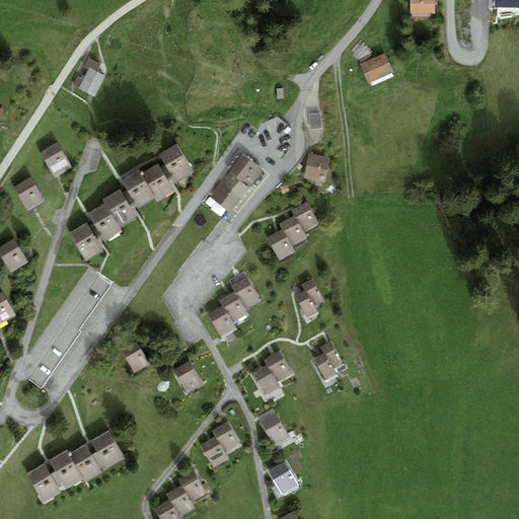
[(435,0),(410,0),(410,11),(412,11),(412,15),(432,16),(432,11),(435,11),(435,0)]
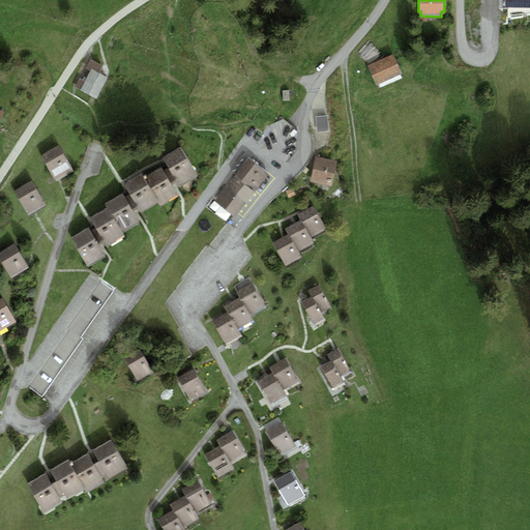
[(393,52),(366,65),(376,84),(402,70),(393,52)]
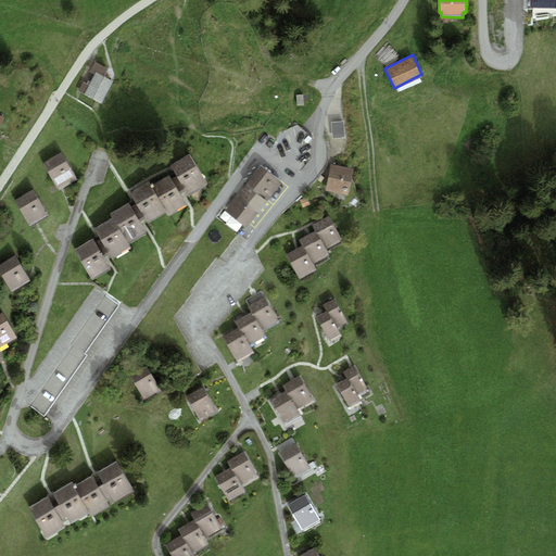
[(93,73),(88,83),(83,80),(78,90),(101,101),(113,78),(104,74),(108,66),(95,60),(89,71),(93,73)]
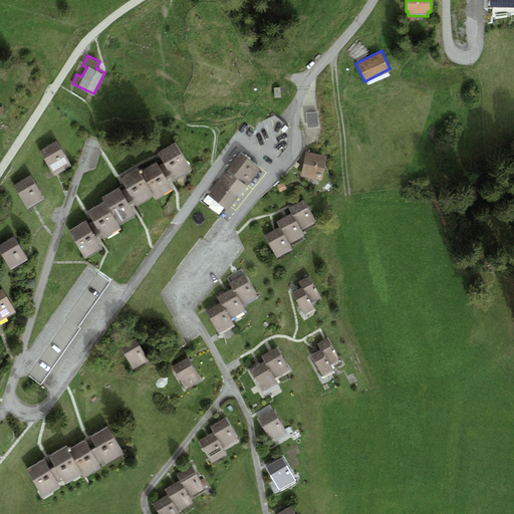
[(308,129),(320,127),(320,112),(308,113),(308,129)]
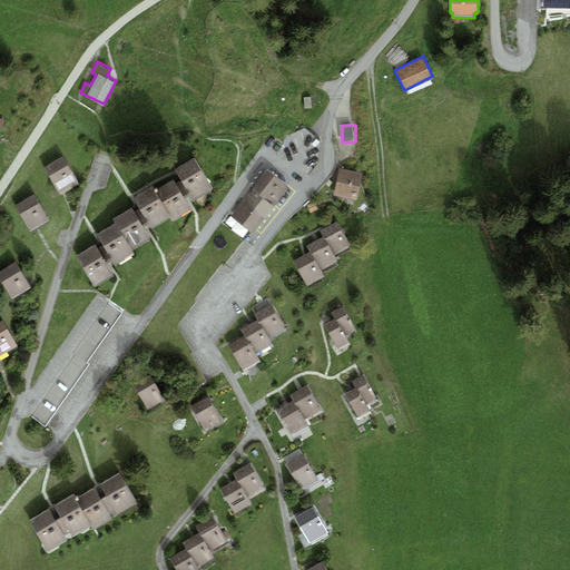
[(323,144),(306,130),(282,145),(310,175),(321,163),(323,144)]
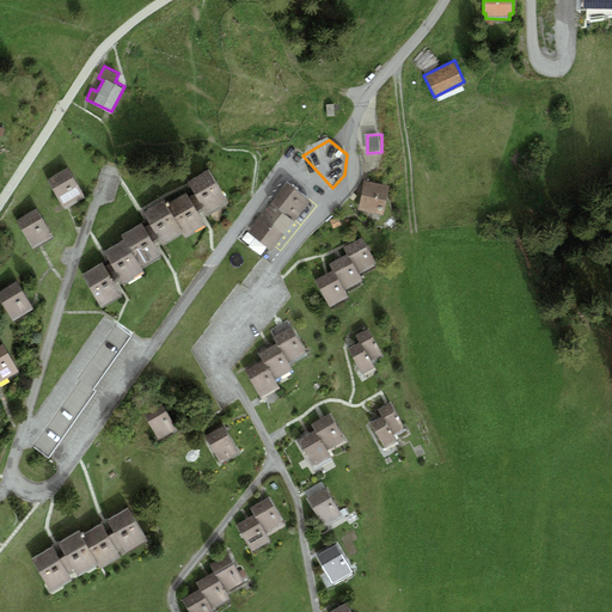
[(68,166),(48,178),(65,207),(85,195),(68,166)]
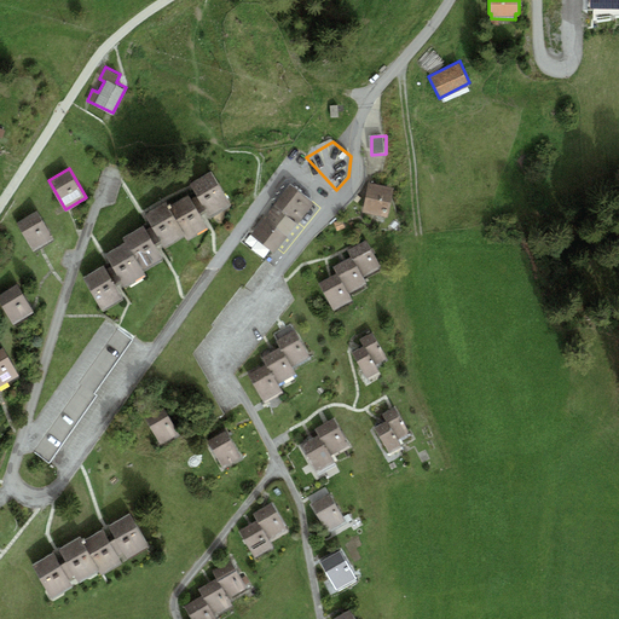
[(210,168),(190,181),(196,192),(204,207),(209,215),(231,202),(210,168)]
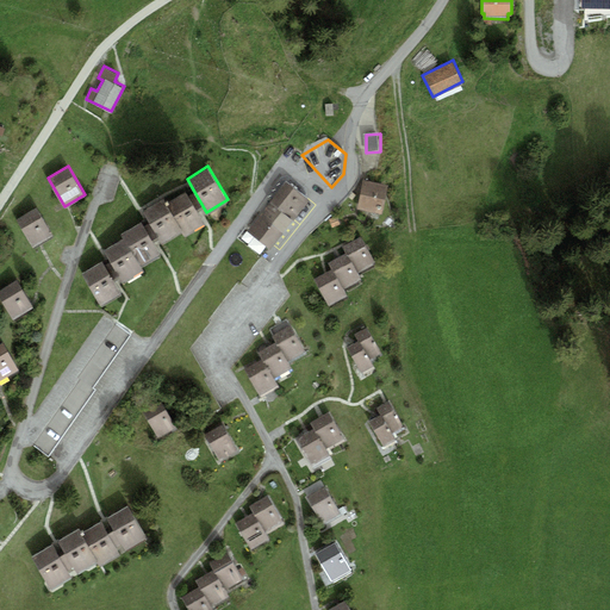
[(310,198),(285,179),(247,231),(269,248),(292,217),(293,218),(310,198)]
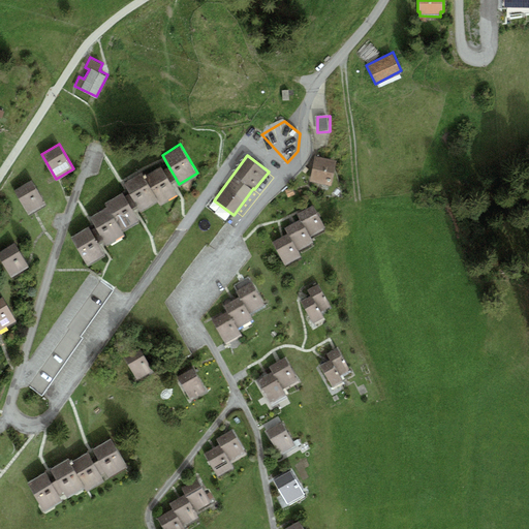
[(336,158),(315,155),(310,180),(332,184),(336,158)]
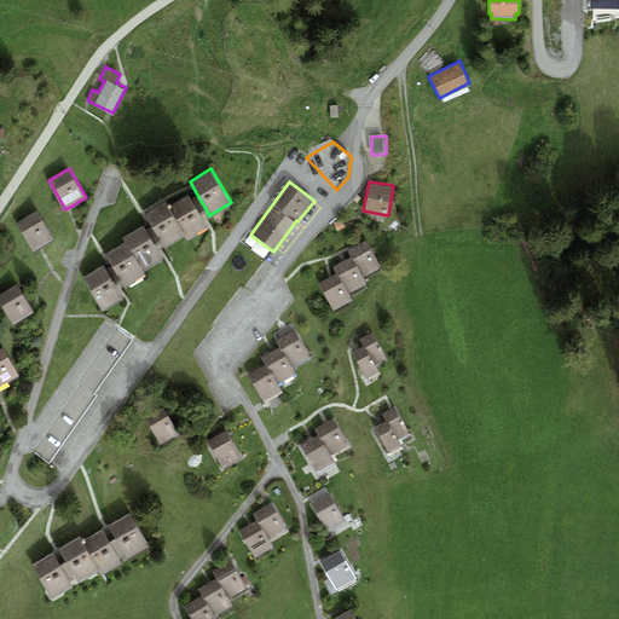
[(191,196),(189,192),(169,204),(185,233),(187,237),(208,224),(200,210),(204,207),(196,192),(191,196)]
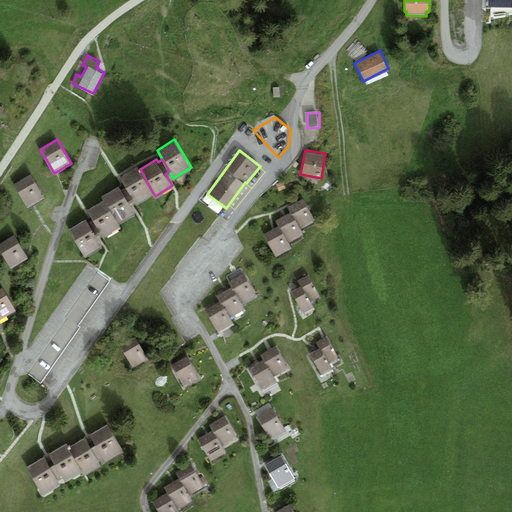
[(137,165),(120,175),(126,186),(132,197),(136,203),(153,193),(140,169),(137,165)]
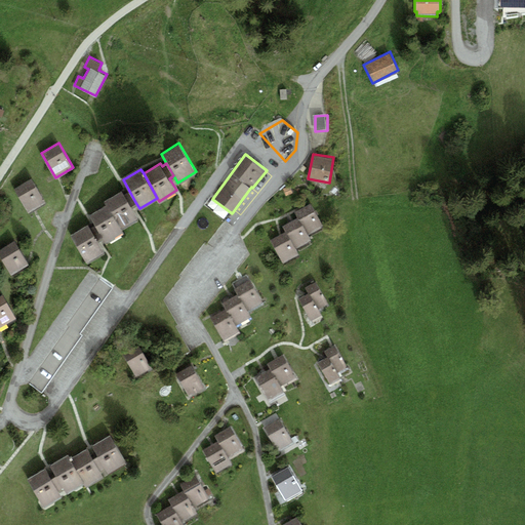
[(32,176),(14,189),(29,211),(45,201),(32,176)]
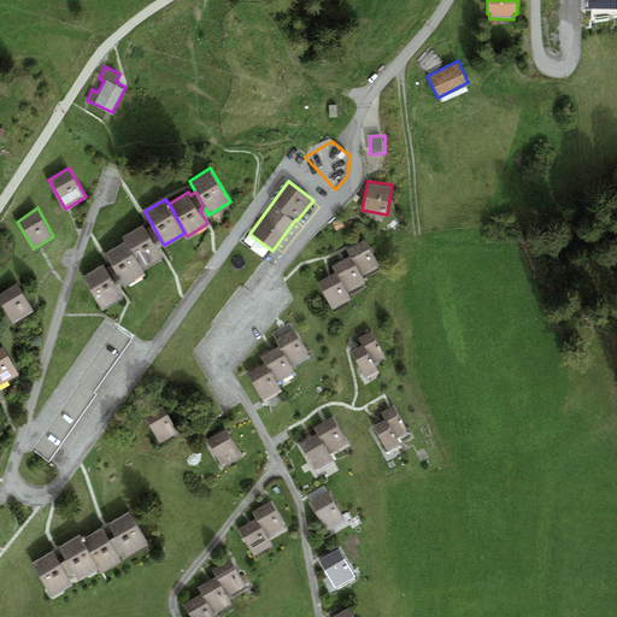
[(147,227),(145,223),(122,235),(125,239),(142,266),(163,256),(154,240),(159,238),(152,224),(147,227)]
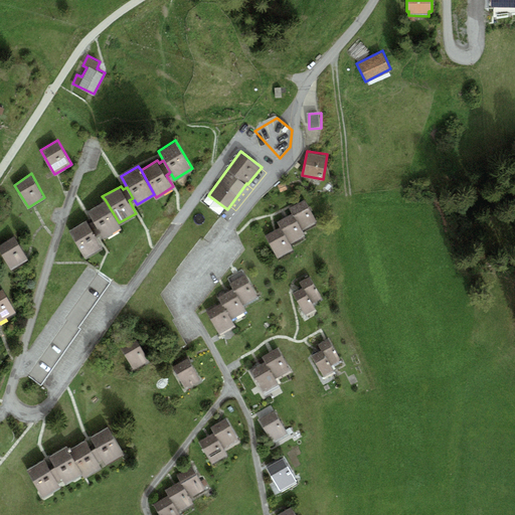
[(305,198),(289,207),(292,212),(303,229),(317,221),(305,198)]
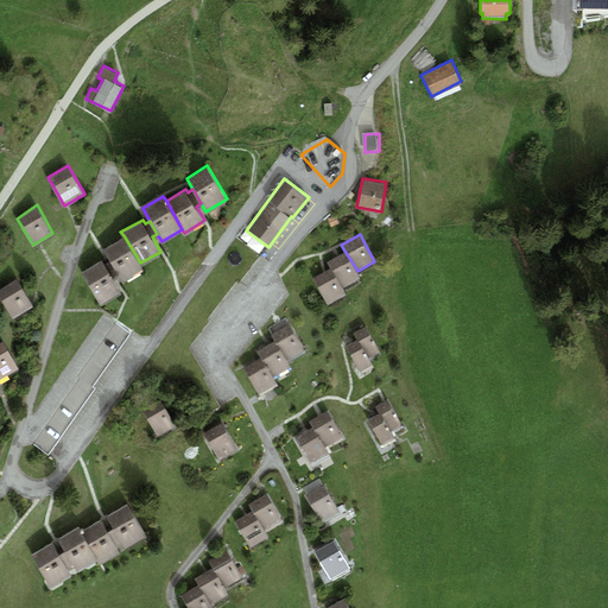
[(124,235),(102,248),(108,259),(116,271),(122,282),(144,268),(140,263),(124,235)]
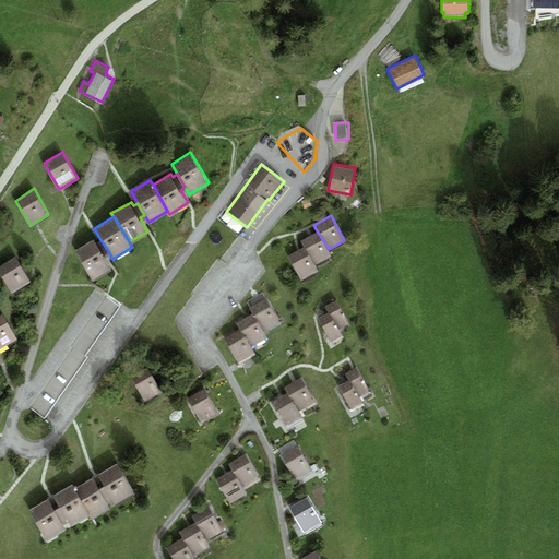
[(317,230),(300,240),(304,246),(317,265),(332,256),(329,249),(317,230)]
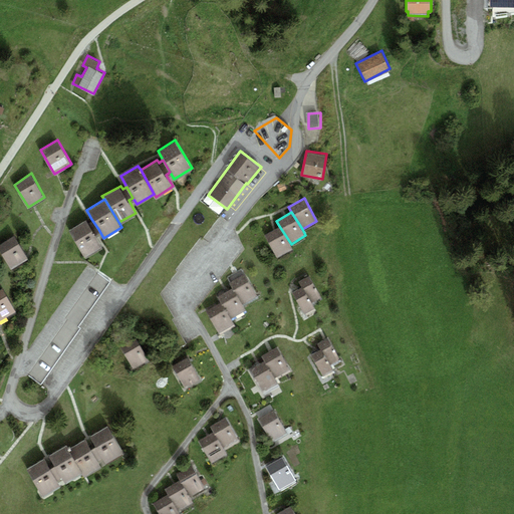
[(86,218),(69,228),(84,255),(102,245),(94,231),(98,229),(91,219),(88,221),(86,218)]
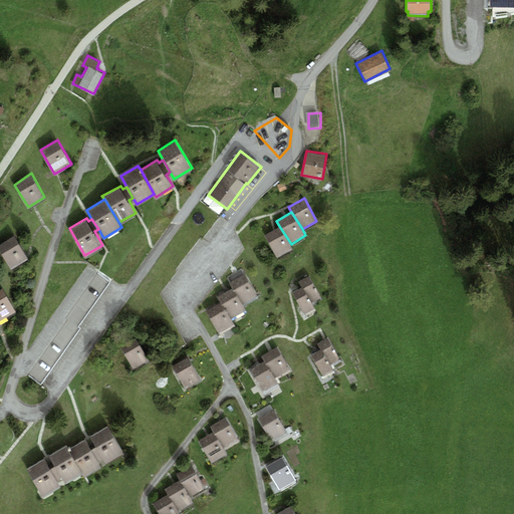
[(279,226),(264,234),(278,257),(293,249),(279,226)]
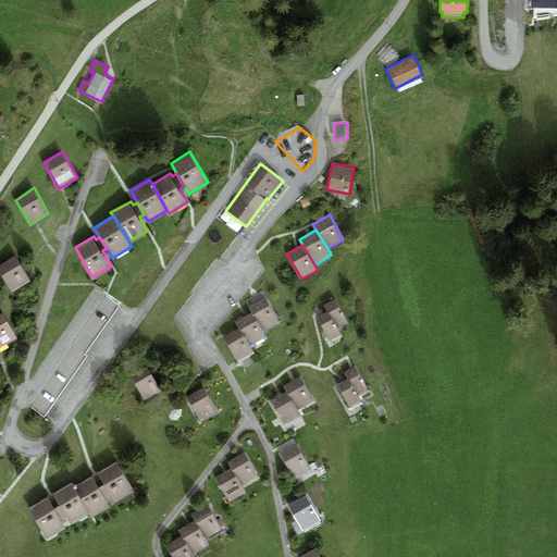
[(15,254),(0,262),(0,271),(11,291),(31,279),(15,254)]
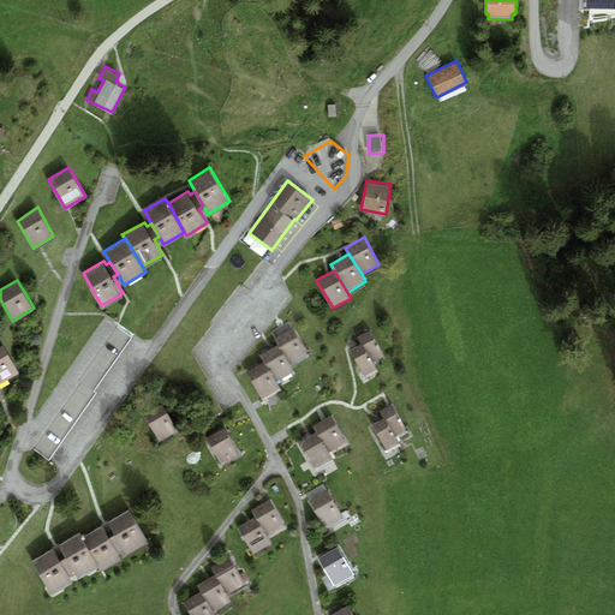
[(292,326),(273,338),(278,344),(291,365),(308,354),(292,326)]
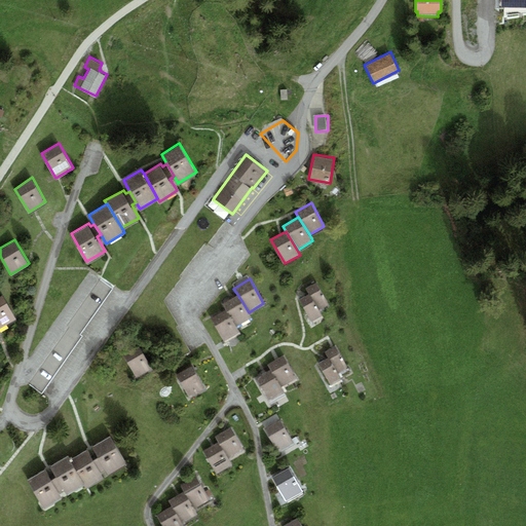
[(316,282),(305,288),(308,293),(320,309),(329,304),(316,282)]
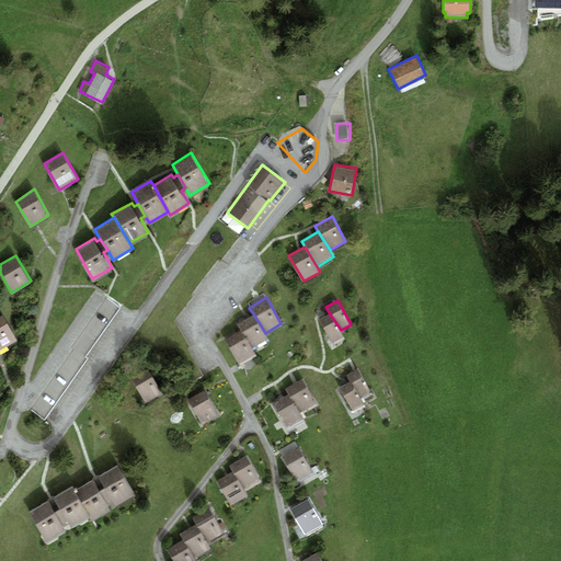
[(329,312),(319,319),(333,343),(344,336),(341,330),(329,312)]
